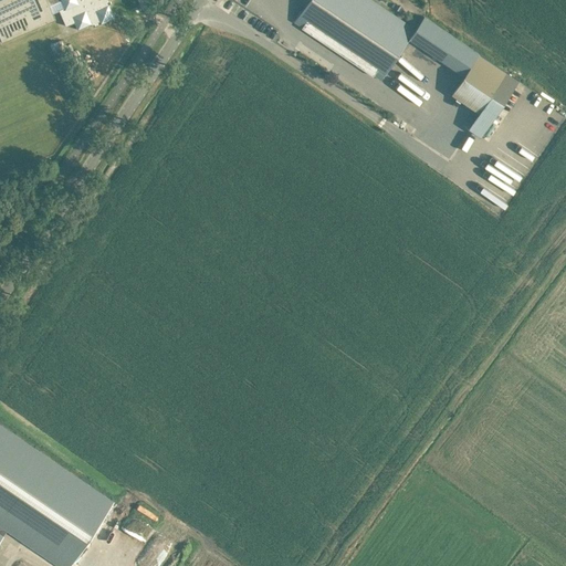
[(46,0),(0,0),(0,37),(1,41),(55,19),(46,0)]
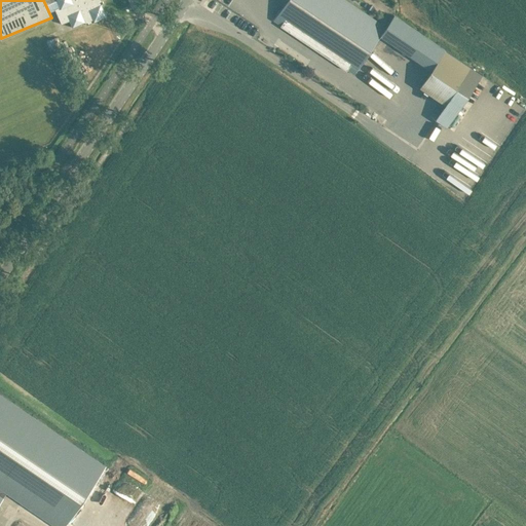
[(54,8),(58,14),(61,24),(69,21),(72,27),(85,22),(86,25),(86,24),(94,22),(107,16),(101,3),(103,2),(101,0),(57,0),(60,6),(54,8)]
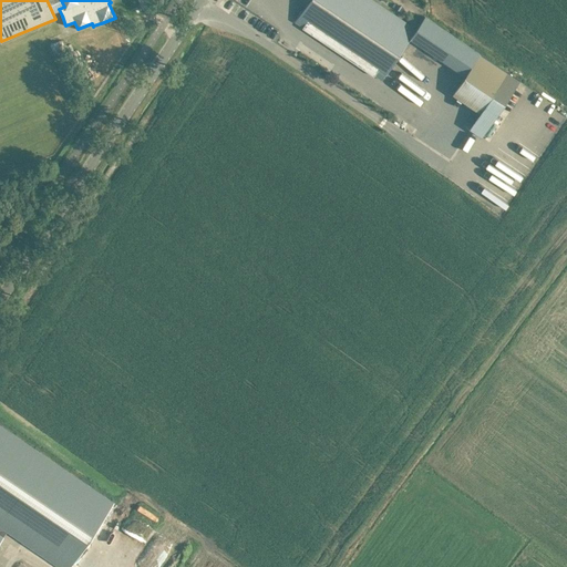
[(302,12),(296,22),(305,28),(381,80),(388,70),(389,70),(408,41),(410,38),(436,57),(464,75),(453,93),(480,112),(468,129),(481,136),(519,80),(508,73),(424,17),(415,30),(371,0),(309,0),(301,11),(302,12)]
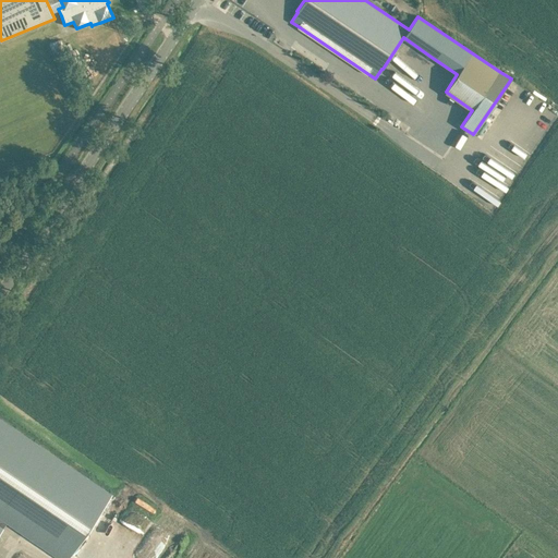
[(57,40),(49,44),(53,55),(55,53),(61,50),(57,40)]
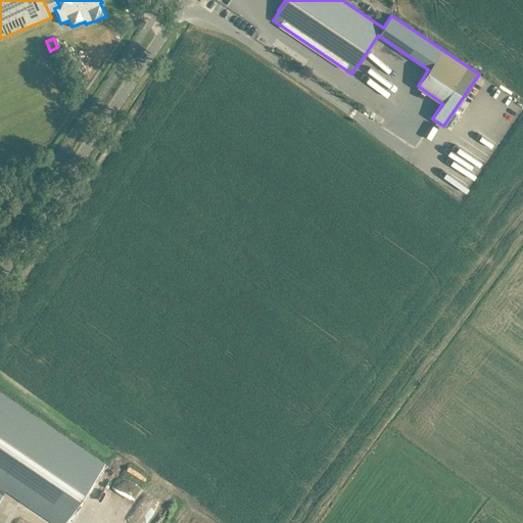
[(367,67),(360,78),(382,93),(389,83),(367,67)]
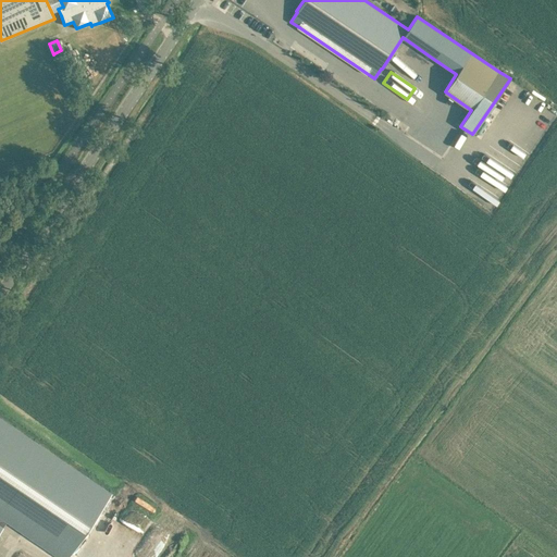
[(411,127),(415,123),(390,107),(387,111),(411,127)]
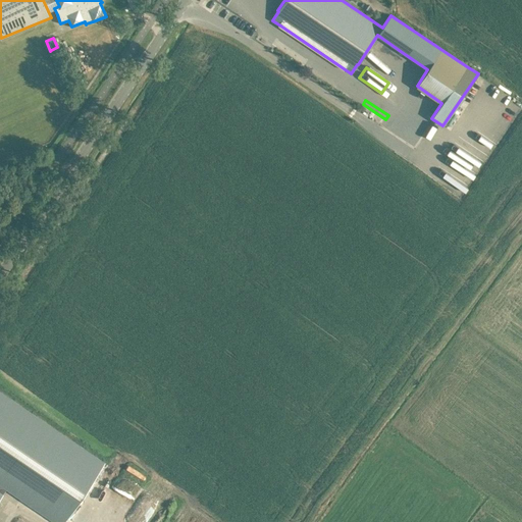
[(459,195),(494,146),(478,135),(466,152),(459,147),(454,153),(452,152),(438,170),(441,172),(437,179),(459,195)]
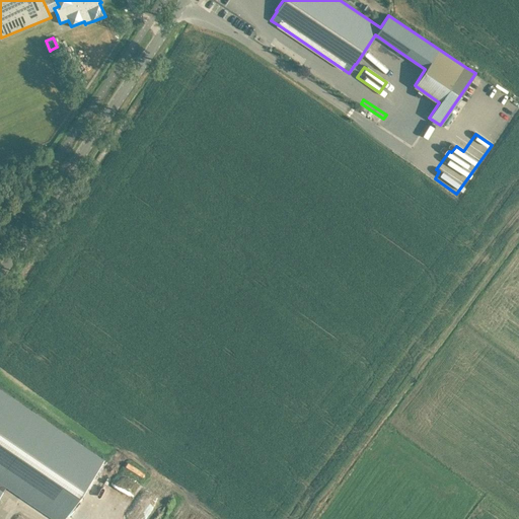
[(0,484),(5,487),(5,488),(7,485),(58,518),(63,518),(103,460),(41,418),(0,389),(0,484)]
